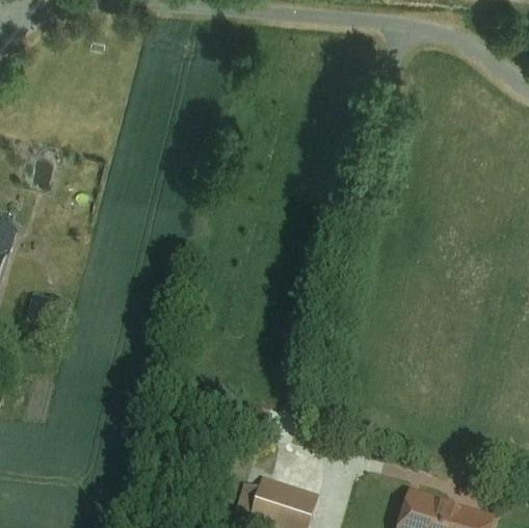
[(0,281),(7,258),(16,231),(0,226),(0,281)]
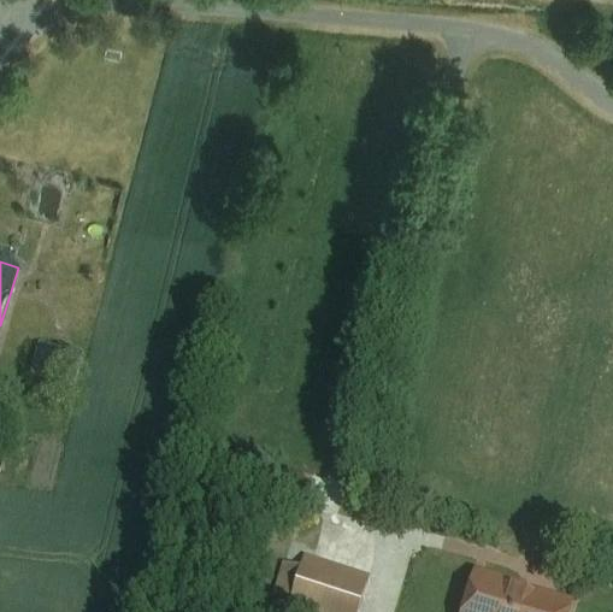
[(47,433),(28,428),(25,440),(45,445),(47,433)]
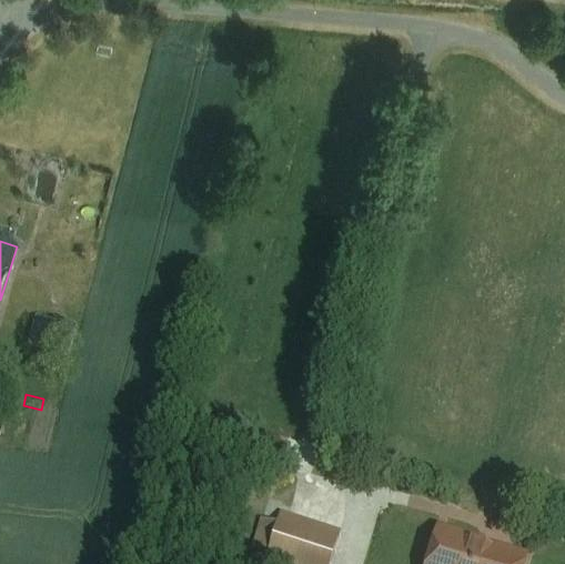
[(326,563),(340,527),(281,507),(275,521),(260,516),(251,542),(266,547),(262,561),(272,563),(326,563)]
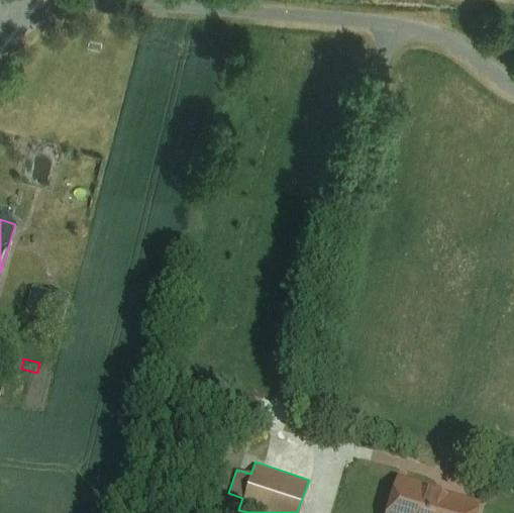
[(396,477),(386,512),(477,512),(481,501),(396,477)]
